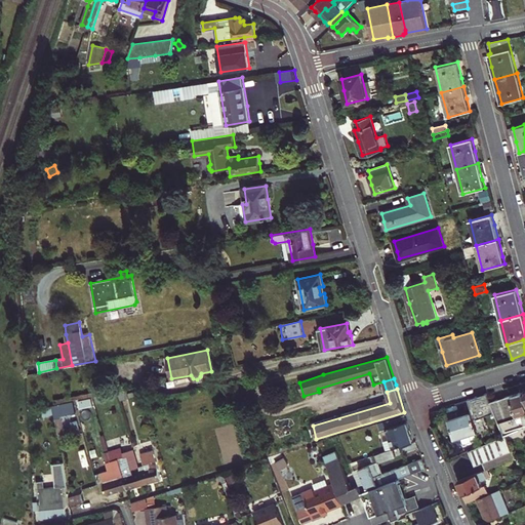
[(121,400),(129,398),(127,391),(119,394),(121,400)]
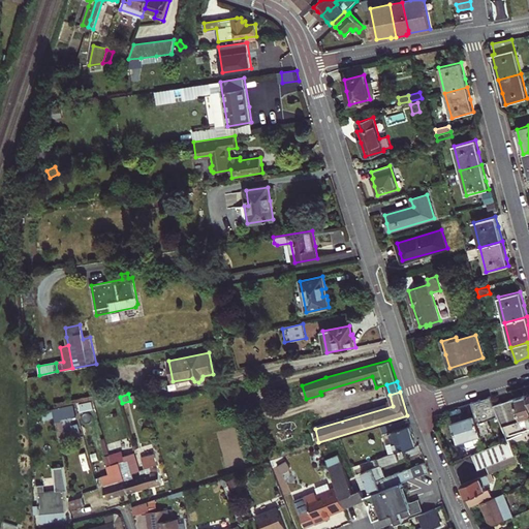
[(507,436),(522,431),(528,429),(528,399),(528,394),(515,398),(494,405),(499,416),(507,436)]
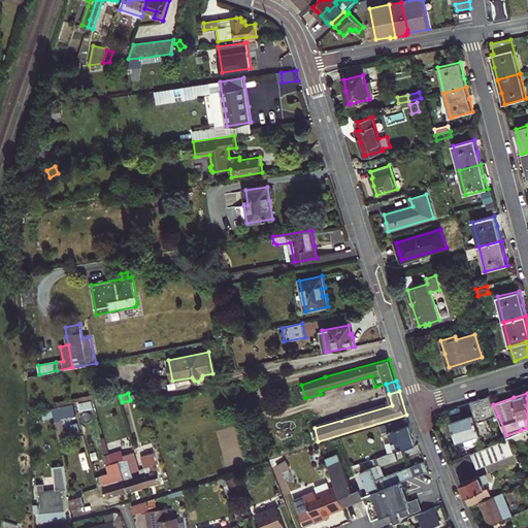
[(458,441),(464,439),(479,434),(481,434),(481,433),(488,431),(485,421),(498,416),(493,404),(490,395),(480,398),(470,401),(474,414),(460,419),(451,421),(458,441)]
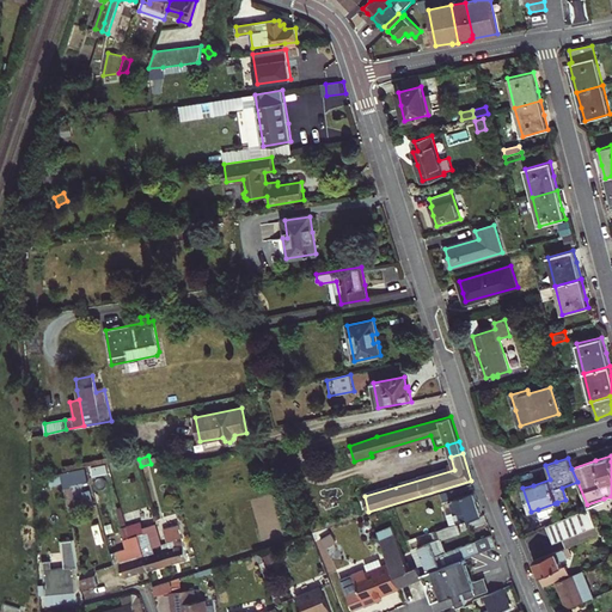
[(91,475),(101,472),(99,465),(90,466),(91,475)]
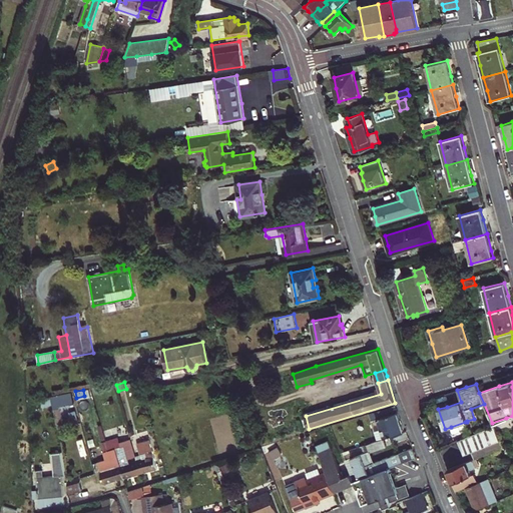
[(72,392),(51,397),(53,405),(74,400),(72,392)]
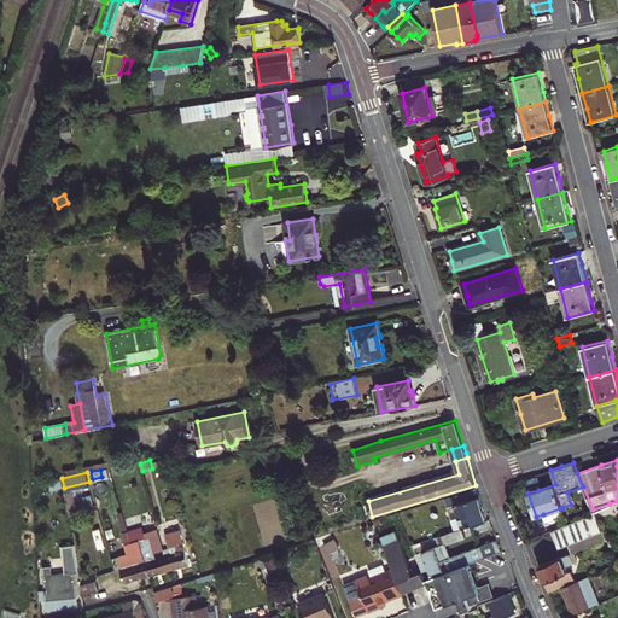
[(444,497),(455,531),(462,529),(488,520),(482,501),(477,488),(444,497)]
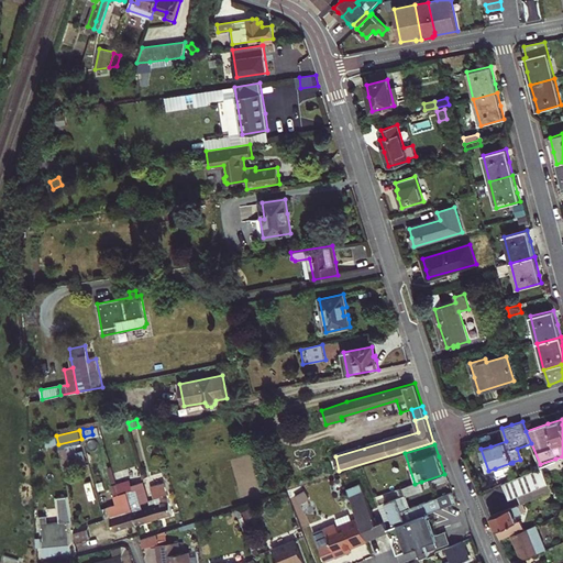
[(497,476),(512,472),(510,463),(495,468),(497,476)]
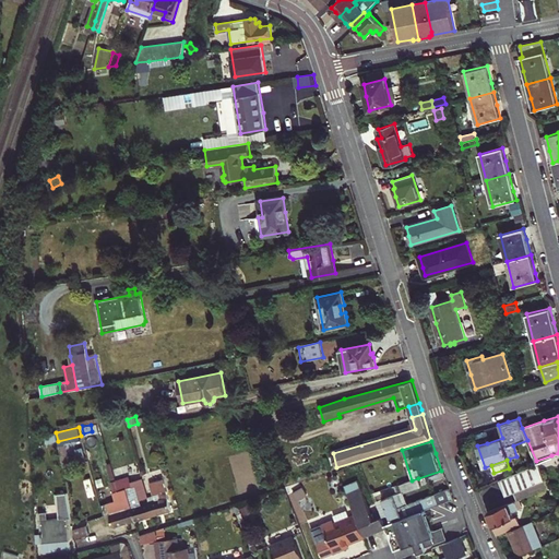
[(545,479),(537,464),(499,479),(503,489),(506,496),(514,492),(545,479)]
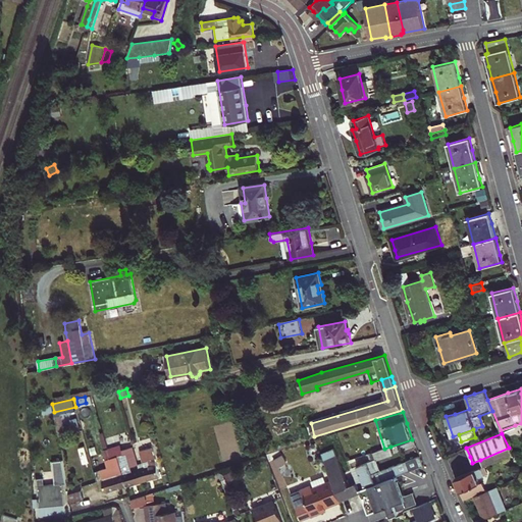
[(143,481),(139,469),(132,471),(131,467),(138,465),(133,447),(122,450),(120,446),(109,449),(111,458),(118,456),(126,485),(136,483),(143,481)]
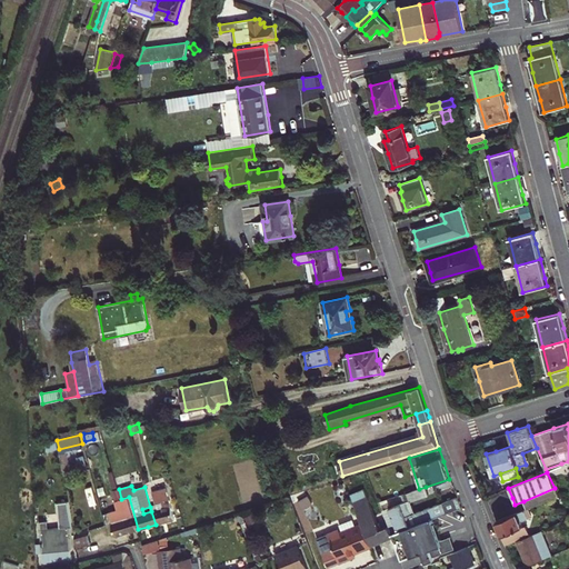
[(428,493),(426,487),(419,489),(407,493),(409,500),(428,493)]
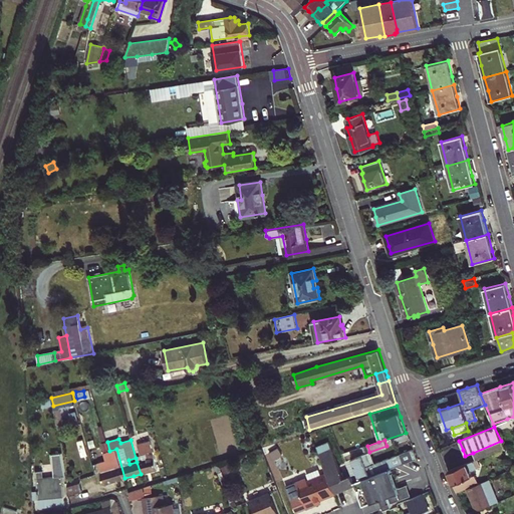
[(141,456),(137,458),(138,462),(137,462),(141,474),(150,471),(158,469),(150,441),(138,444),(141,456)]
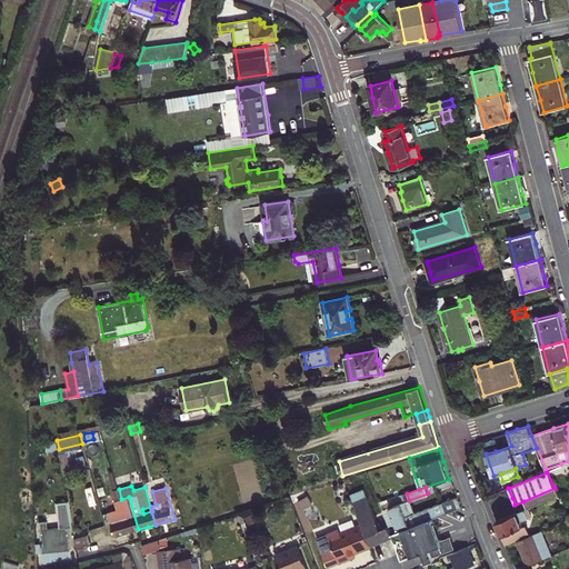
[(529,509),(559,497),(556,488),(555,488),(523,501),(525,505),(527,509),(529,509)]
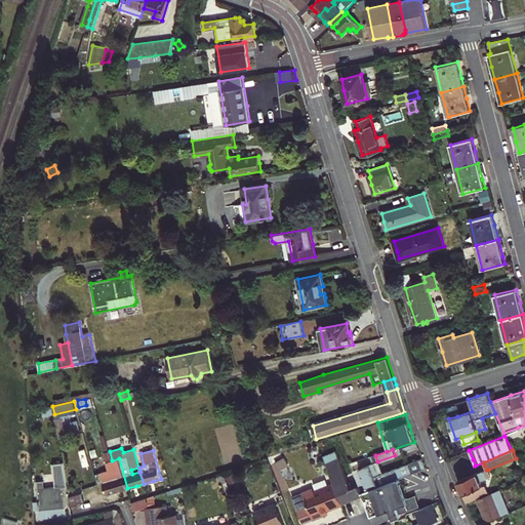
[(319,463),(322,459),(317,455),(314,459),(319,463)]
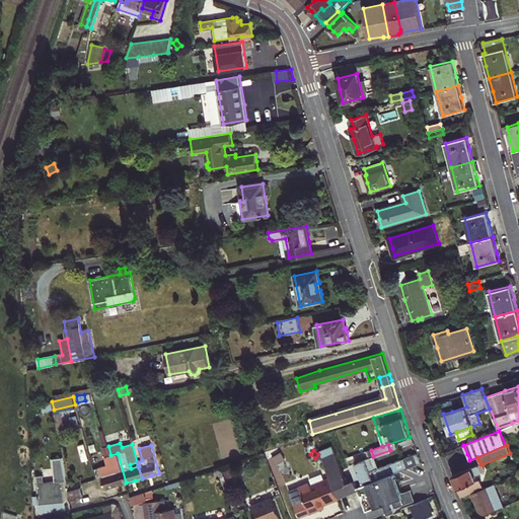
[(347,483),(336,452),(321,457),(326,469),(339,499),(348,495),(359,491),(354,479),(347,483)]
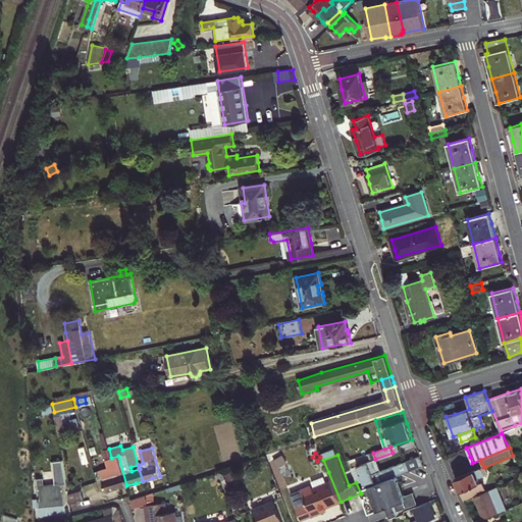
[(117,488),(126,485),(118,456),(111,458),(106,460),(108,468),(102,470),(105,479),(103,480),(107,491),(117,488)]
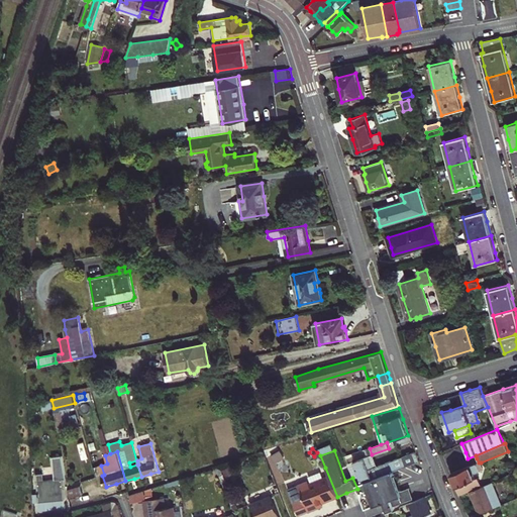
[(353,461),(363,483),(393,472),(420,461),(418,455),(417,451),(375,467),(370,455),(353,461)]
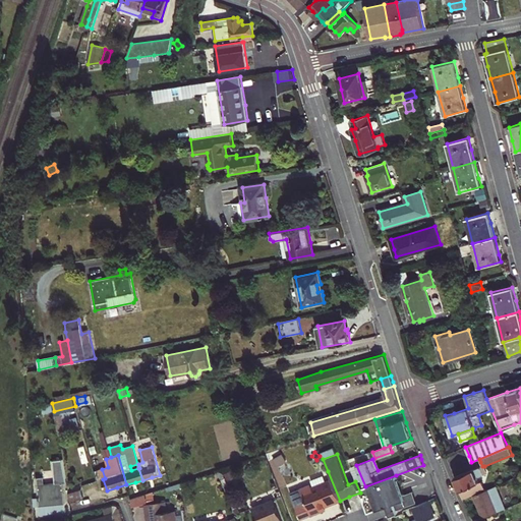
[(55,512),(66,511),(64,482),(66,482),(62,460),(54,461),(56,482),(45,483),(44,477),(38,477),(40,513),(55,512)]
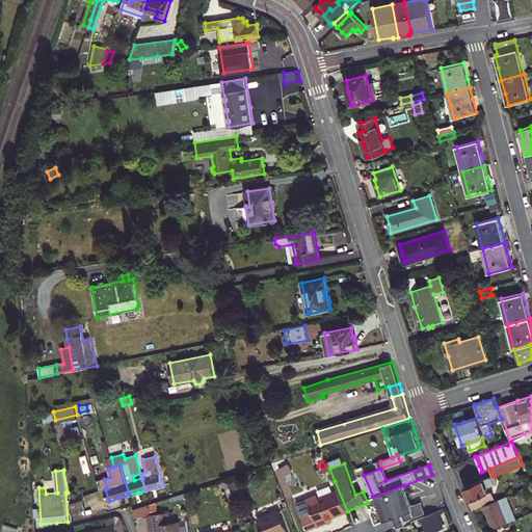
[(484,505),(496,500),(491,489),(488,490),(487,487),(497,483),(495,476),(493,476),(463,487),(469,500),(473,510),(484,505)]
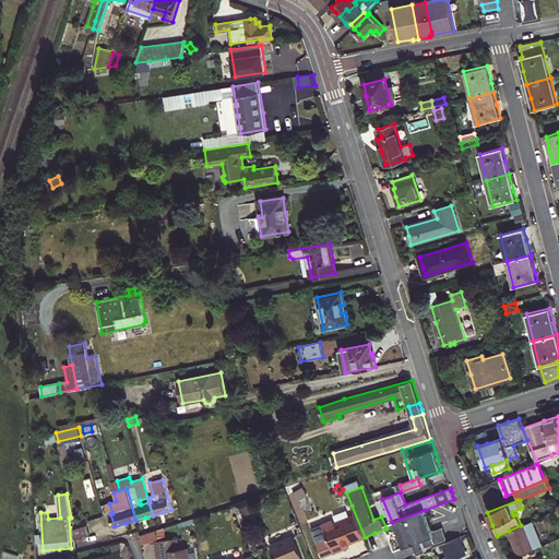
[(244,512),(252,508),(250,502),(240,508),(244,512)]
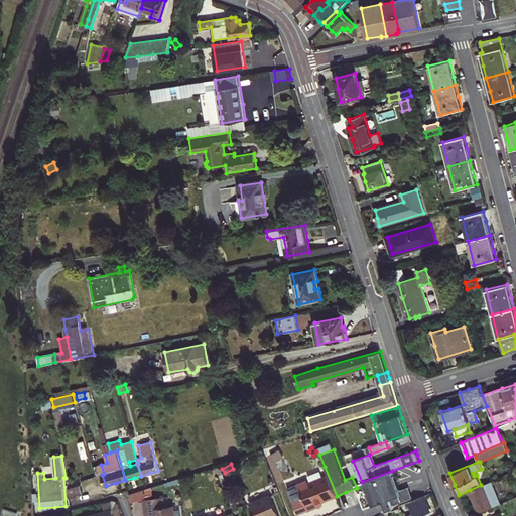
[(308,480),(297,484),(287,488),(297,515),(317,507),(319,506),(318,503),(337,496),(325,467),(319,468),(324,478),(309,483),(308,480)]
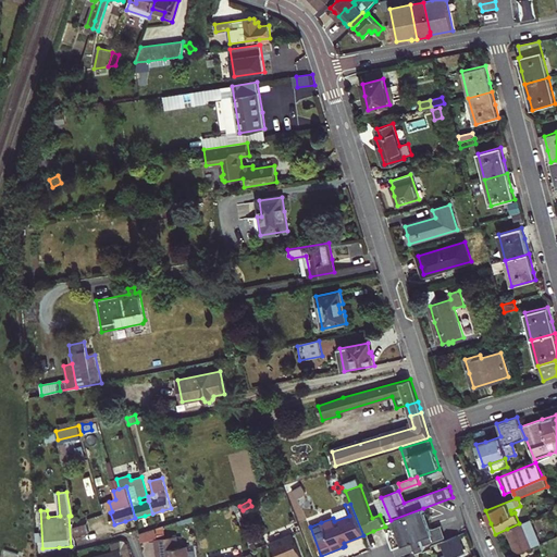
[(391,520),(384,522),(393,548),(415,541),(418,549),(425,547),(424,544),(445,537),(442,529),(441,525),(432,530),(423,508),(391,520)]
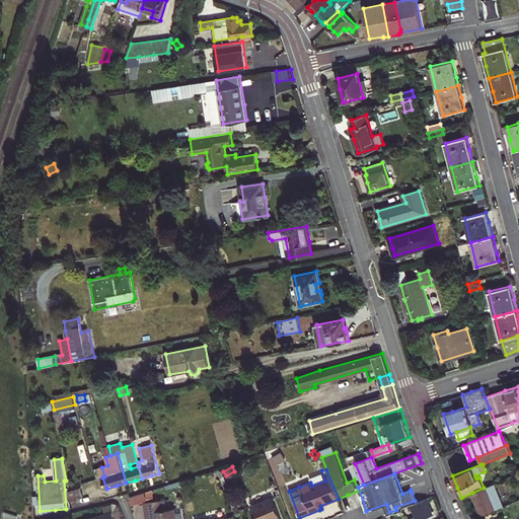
[(482,515),(503,506),(494,484),(484,488),(472,493),(477,506),(482,515)]
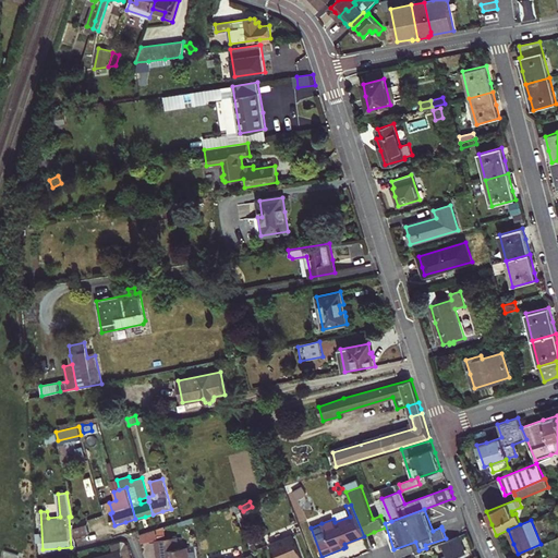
[(73,529),(74,537),(91,534),(87,524),(73,529)]
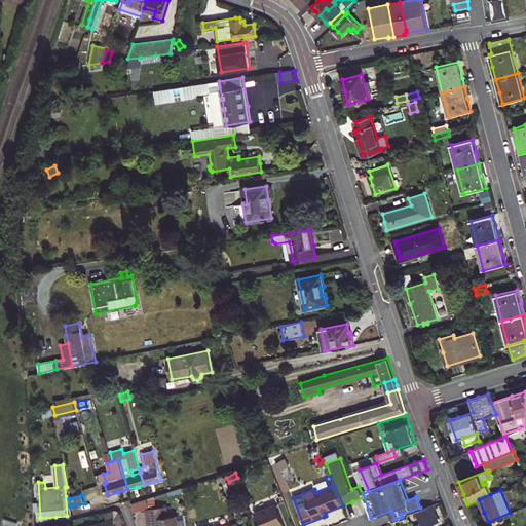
[(147,510),(150,509),(150,502),(133,504),(134,512),(147,510)]
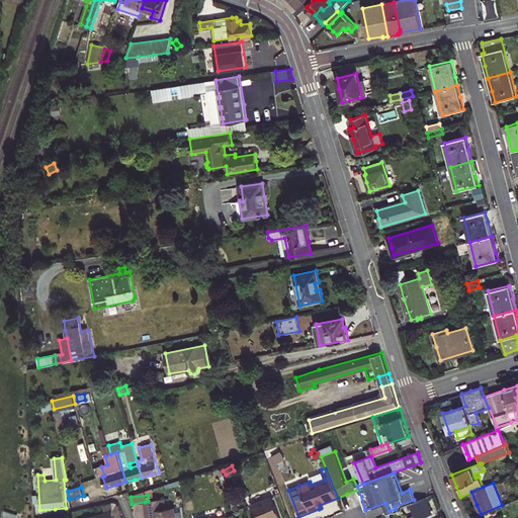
[(279,517),(271,498),(251,506),(255,517),(279,517)]
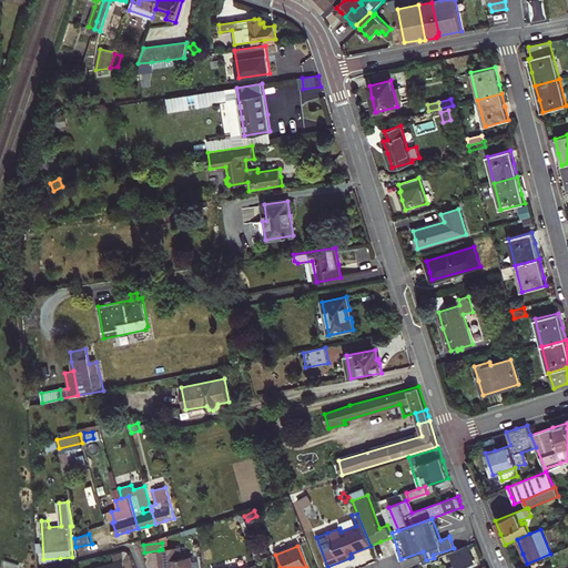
[(462,567),(474,563),(472,557),(467,546),(450,553),(456,565),(448,567),(462,567)]
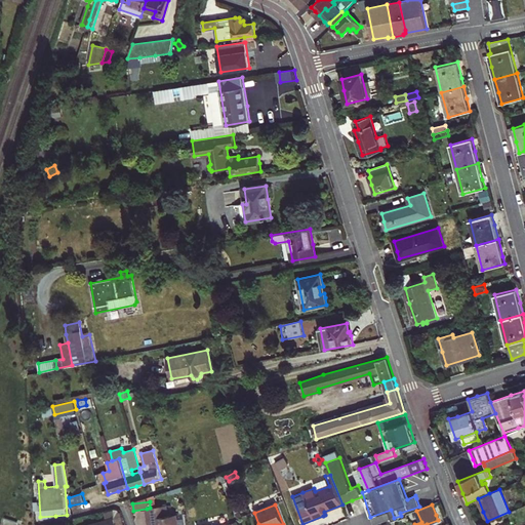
[(150,508),(147,509),(149,524),(177,524),(176,515),(168,516),(163,517),(162,507),(150,508)]
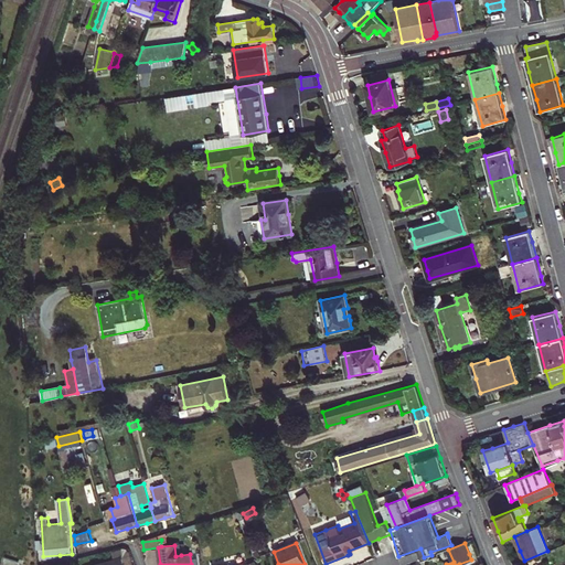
[(398,556),(403,564),(424,557),(420,548),(398,556)]
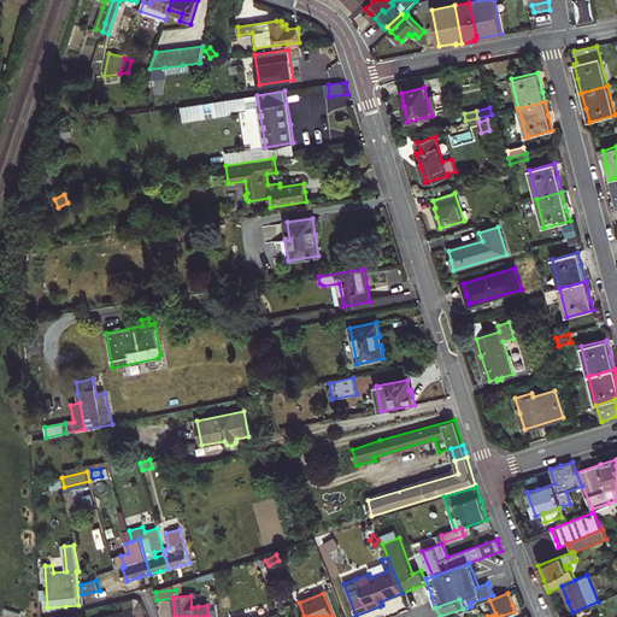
[(123,603),(125,612),(134,610),(136,616),(145,616),(142,606),(139,600),(134,600),(123,603)]
